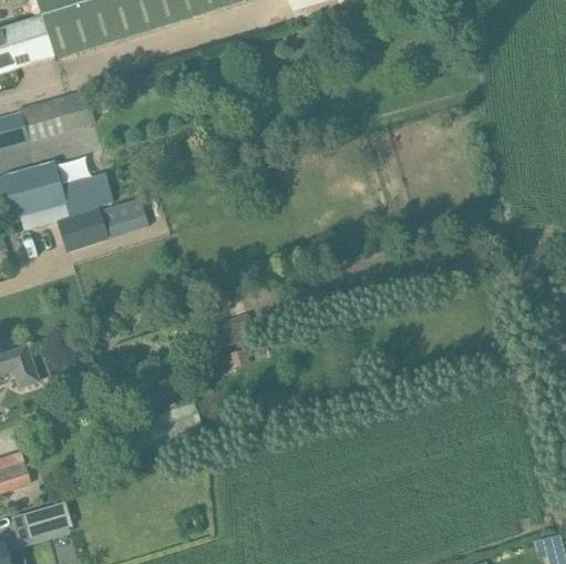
[(37,0),(41,14),(54,55),(55,60),(245,0),(37,0)]
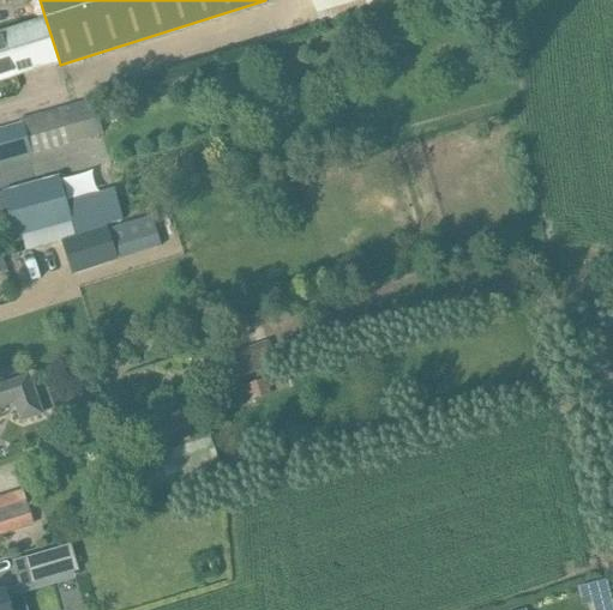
[(312,0),(318,20),(390,0),(312,0)]
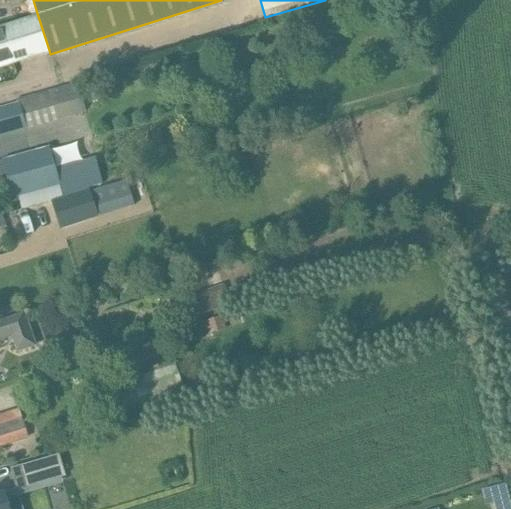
[(0,65),(49,50),(37,13),(0,24),(0,65)]
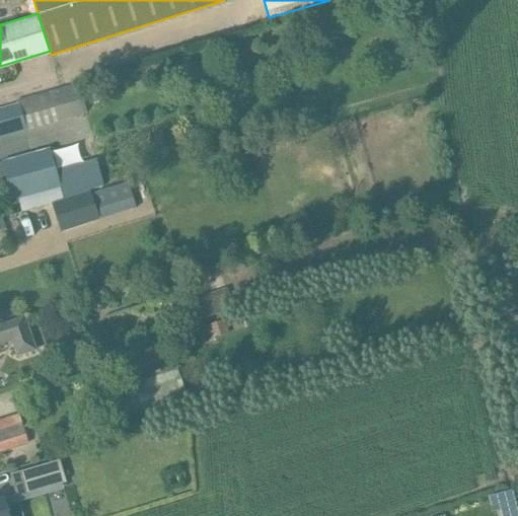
[(0,135),(87,111),(79,81),(16,99),(17,101),(0,106),(0,135)]
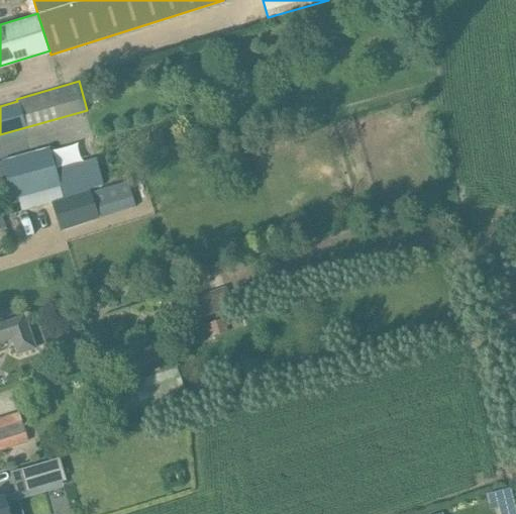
[(49,145),(1,159),(11,198),(18,196),(20,208),(63,197),(62,196),(103,183),(96,156),(56,167),(49,145)]
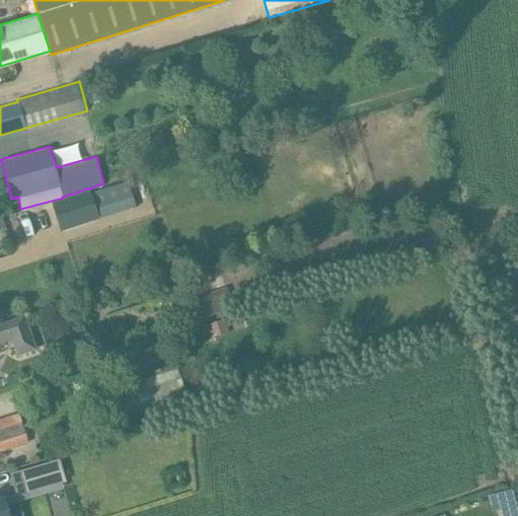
[(90,189),(52,201),(61,229),(99,217),(90,189)]
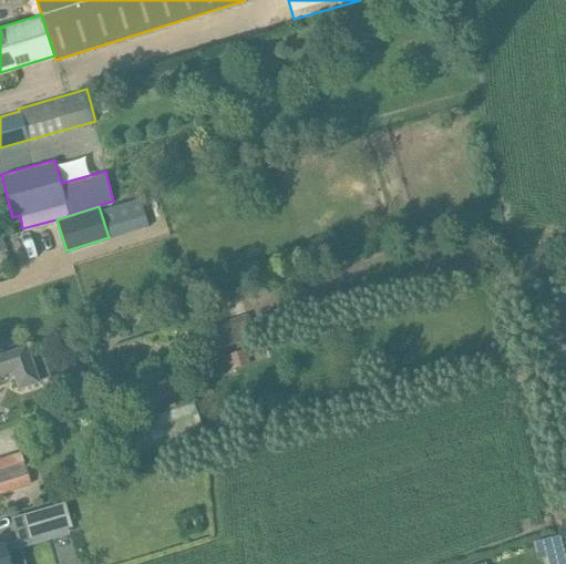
[(105,317),(91,321),(95,332),(110,328),(105,317)]
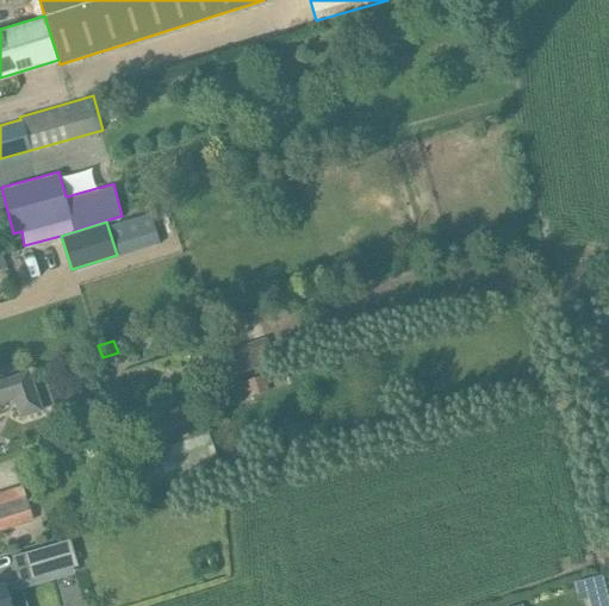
[(256,366),(248,342),(222,350),(227,364),(223,366),(227,375),(256,366)]
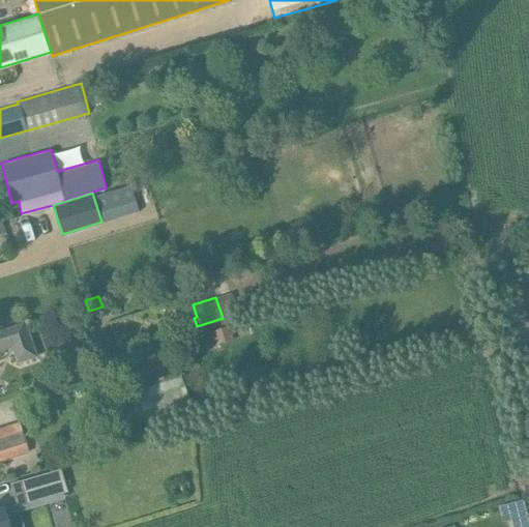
[(36,355),(25,320),(0,328),(0,350),(11,347),(17,361),(36,355)]
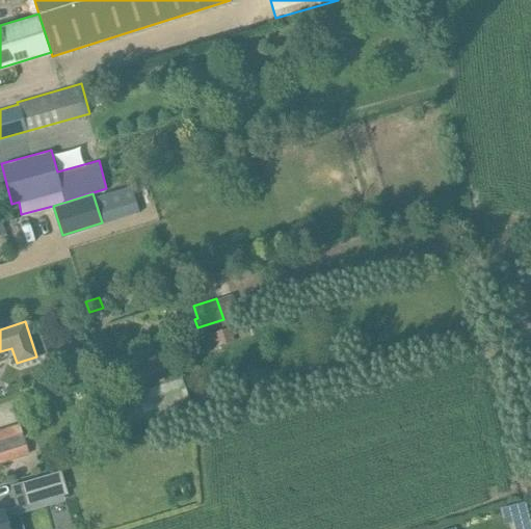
[(235,339),(230,324),(212,331),(215,340),(220,338),(222,343),(235,339)]
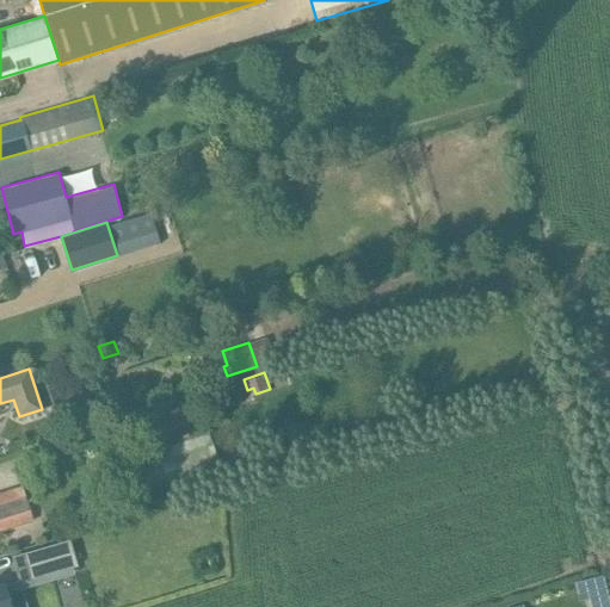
[(217,462),(205,426),(146,445),(158,481),(217,462)]
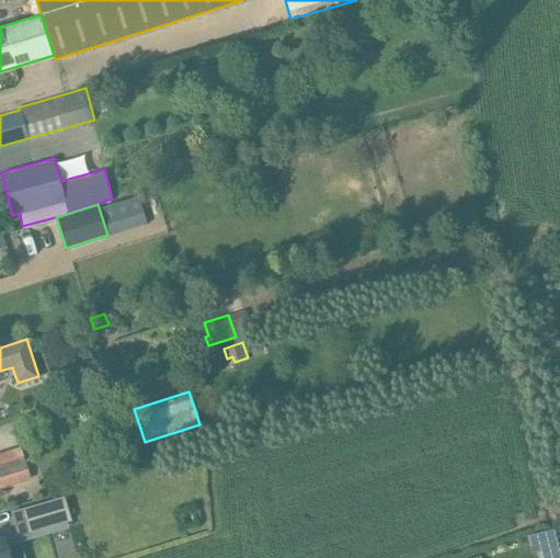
[(0,485),(11,481),(0,453),(0,485)]
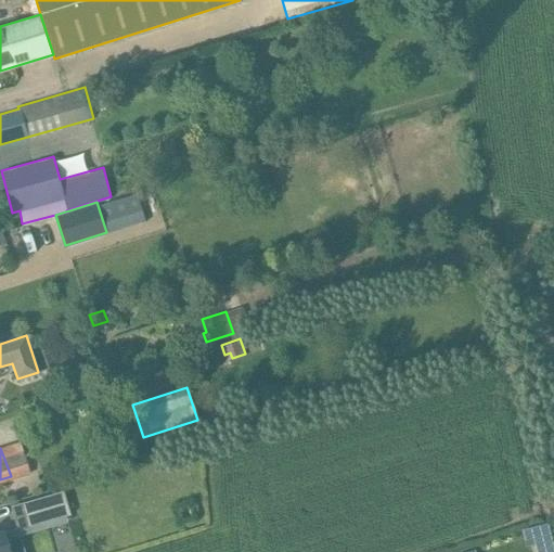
[(64,492),(63,490),(22,502),(23,504),(26,516),(28,525),(69,513),(64,492)]
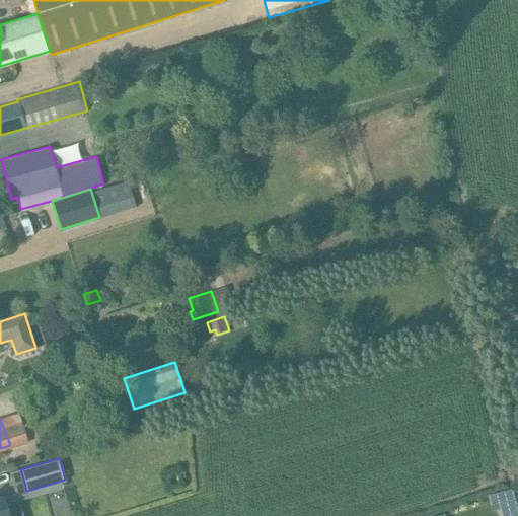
[(517,515),(517,510),(512,487),(488,494),(491,510),(500,508),(501,515),(517,515)]
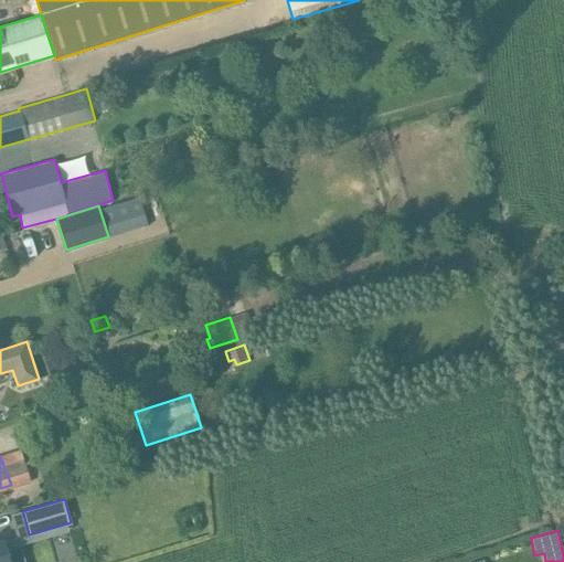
[(9,561),(3,540),(0,541),(0,561),(9,561)]
